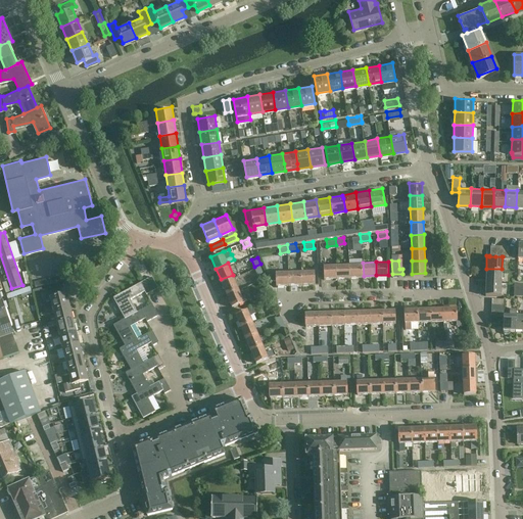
[(337,264),(337,277),(349,276),(349,263),(337,264)]
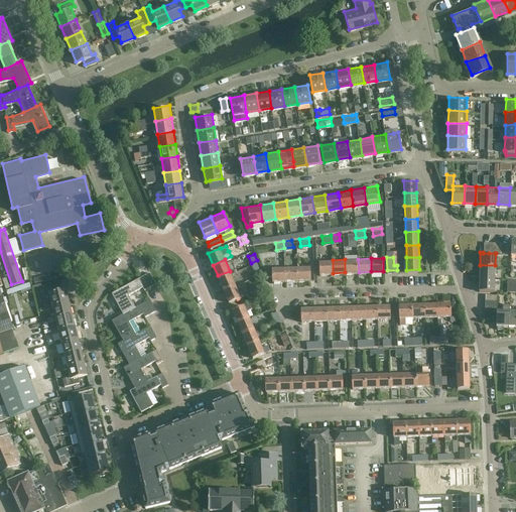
[(345,259),(345,272),(359,272),(358,259),(345,259)]
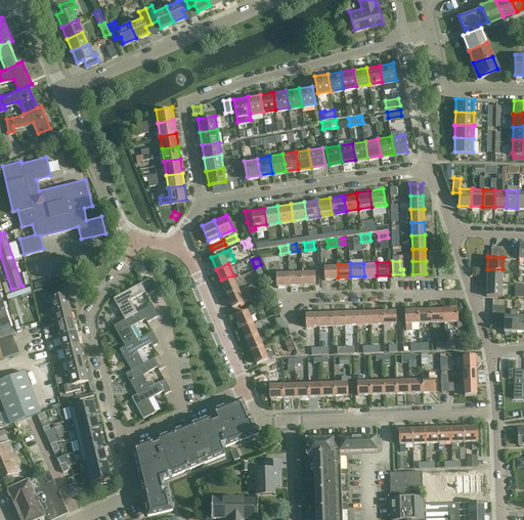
[(264,271),(261,264),(255,267),(258,273),(264,271)]
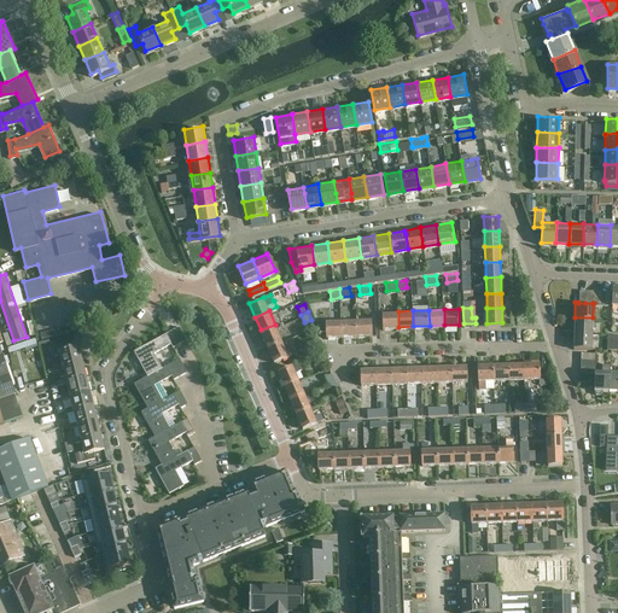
[(383,327),(398,327),(398,311),(382,311),(383,327)]
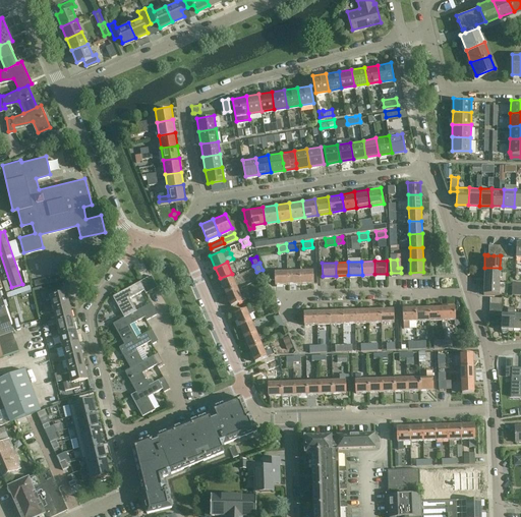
[(275,283),(289,282),(288,269),(275,270),(275,267),(268,267),(269,278),(275,278),(275,283)]
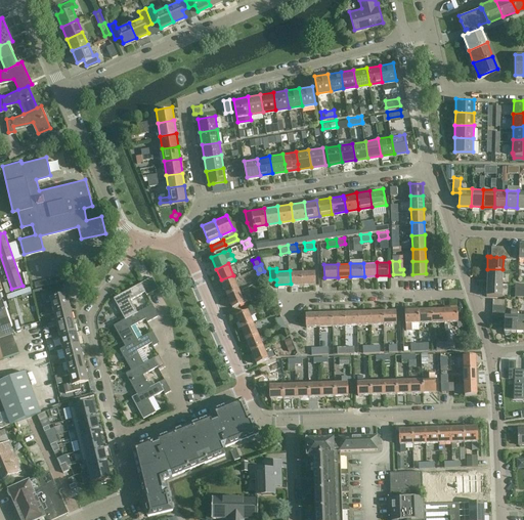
[(487,269),(486,282),(503,282),(503,269),(487,269)]
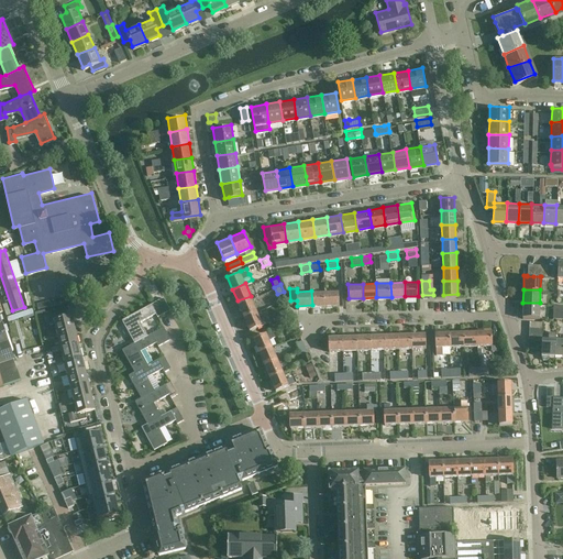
[(311,291),(312,305),(327,305),(326,291),(311,291)]
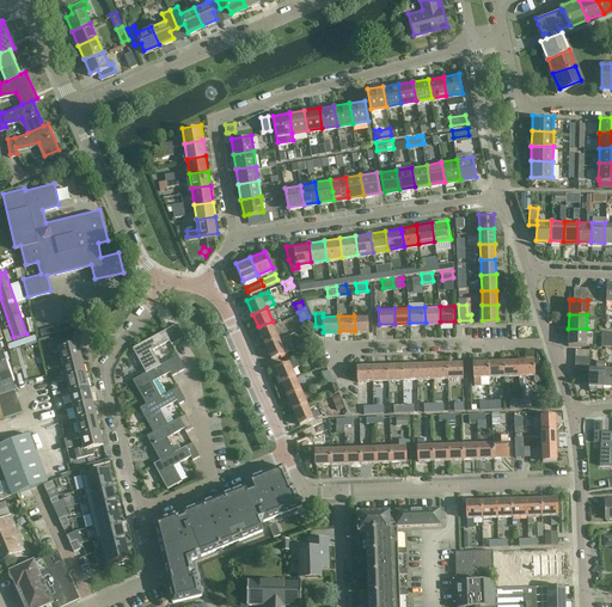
[(354,316),(355,331),(369,330),(368,316),(354,316)]
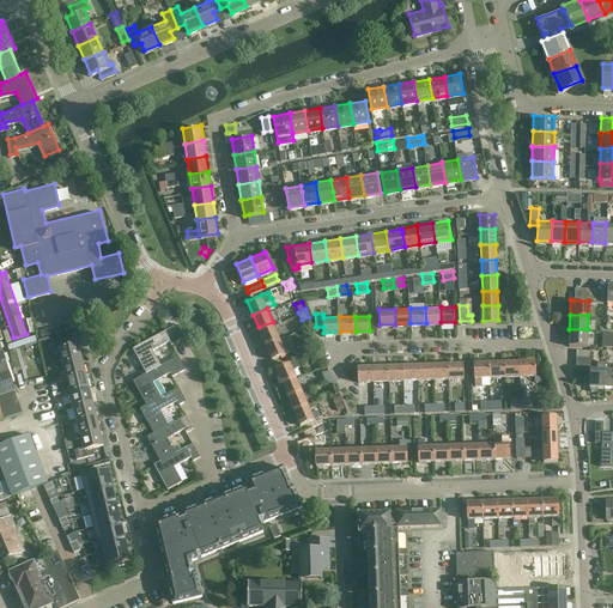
[(132,346),(145,370),(145,369),(159,362),(152,347),(170,338),(171,341),(184,334),(177,320),(165,326),(164,327),(164,328),(132,346)]
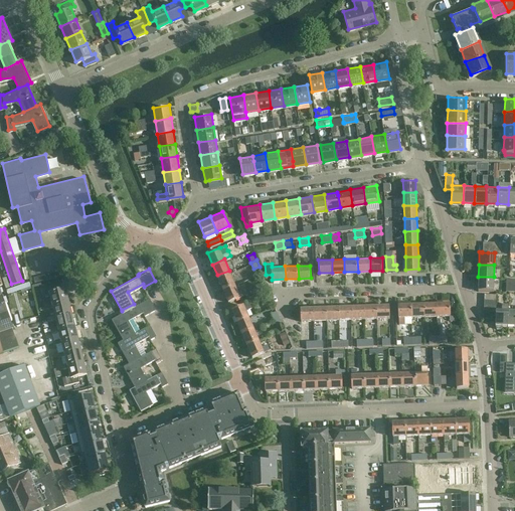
[(217,275),(222,288),(234,283),(229,271),(217,275)]
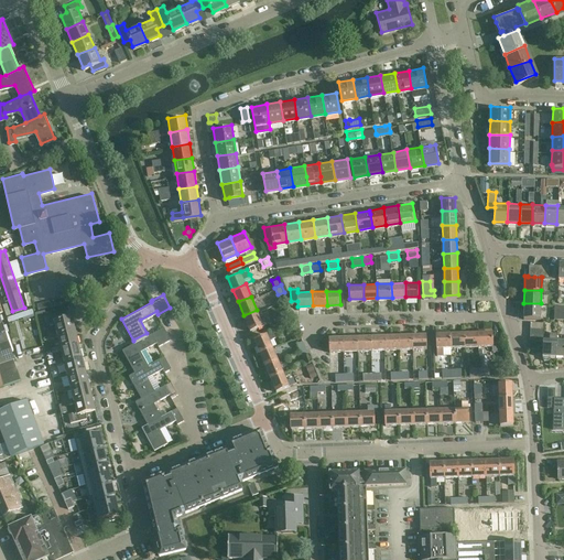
[(540,316),(541,303),(523,303),(523,316),(540,316)]
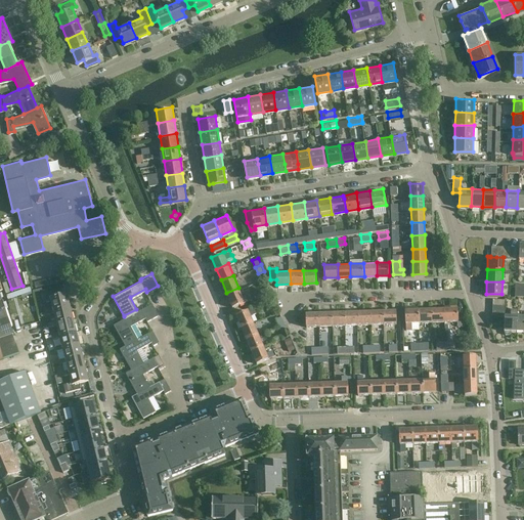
[(226,293),(232,306),(252,297),(249,291),(242,294),(238,288),(226,293)]
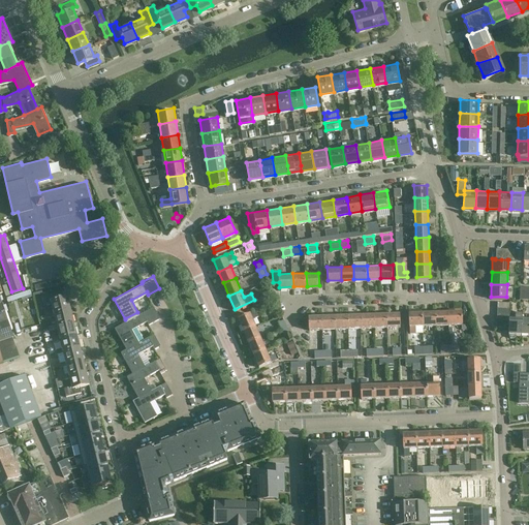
[(53,309),(54,311),(70,307),(67,295),(56,298),(54,291),(41,295),(43,303),(52,301),(53,309)]
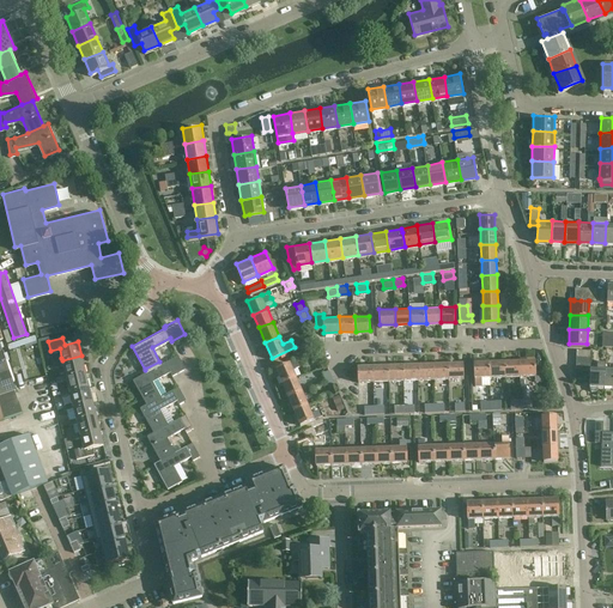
[(0,394),(14,389),(0,345),(0,394)]
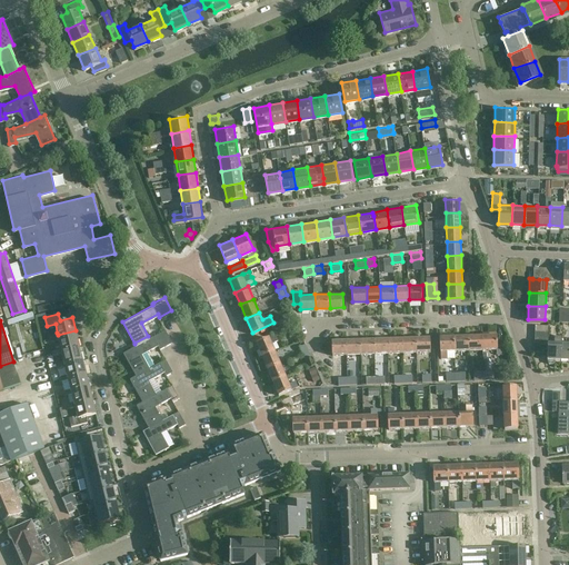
[(123,350),(136,373),(149,366),(141,353),(158,344),(160,347),(172,340),(165,327),(149,336),(148,336),(135,343),(135,344),(136,344),(123,350)]
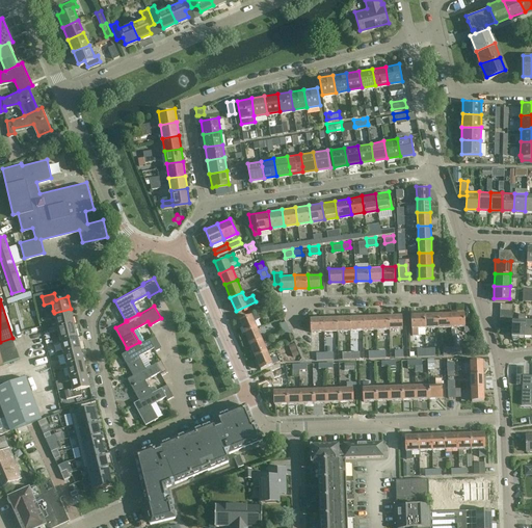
[(451,311),(451,324),(463,324),(464,328),(464,330),(472,330),(471,323),(469,323),(469,316),(464,316),(464,311),(464,308),(451,308),(451,311)]
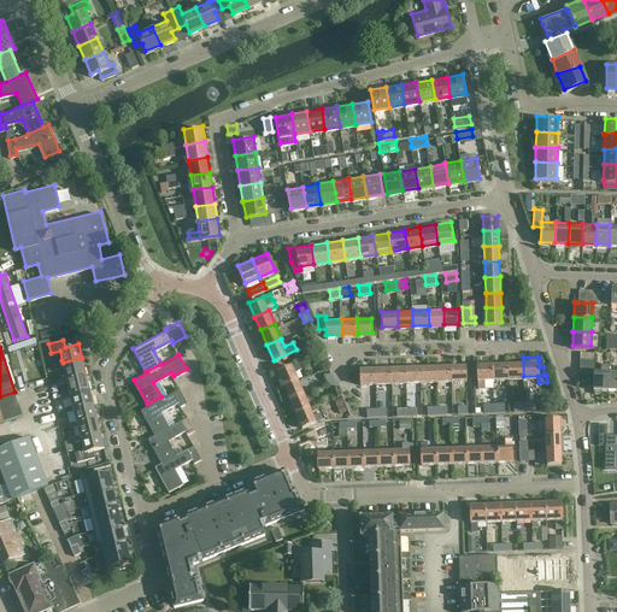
[(64,365),(65,375),(66,377),(86,372),(82,358),(63,363),(62,360),(53,363),(54,368),(64,365)]
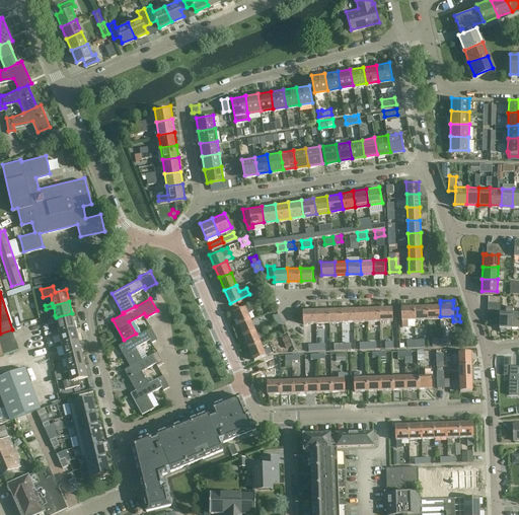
[(408,318),(415,317),(414,304),(414,301),(400,302),(400,305),(401,324),(408,324),(408,318)]
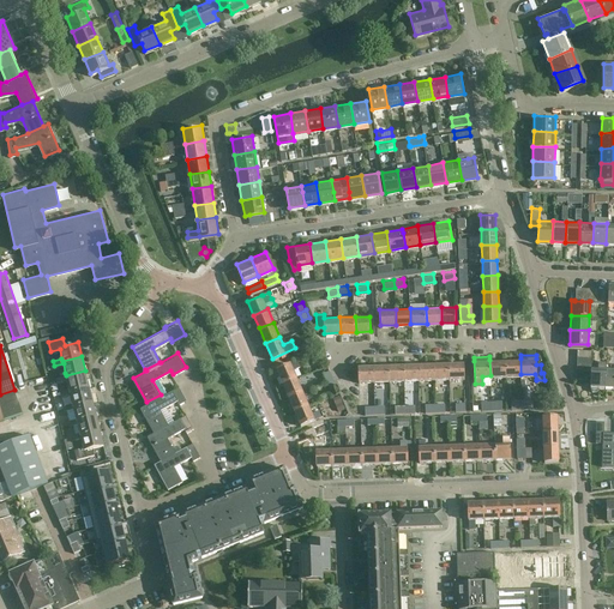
[(276,367),(282,380),(298,375),(294,368),(301,365),(298,357),(276,367)]
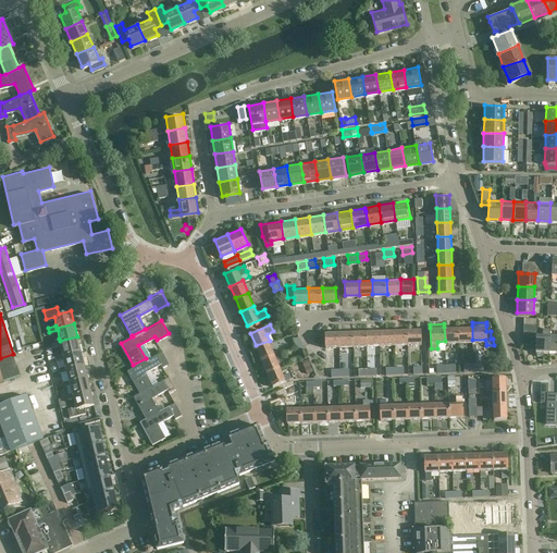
[(458,327),(458,341),(472,340),(472,326),(458,327)]
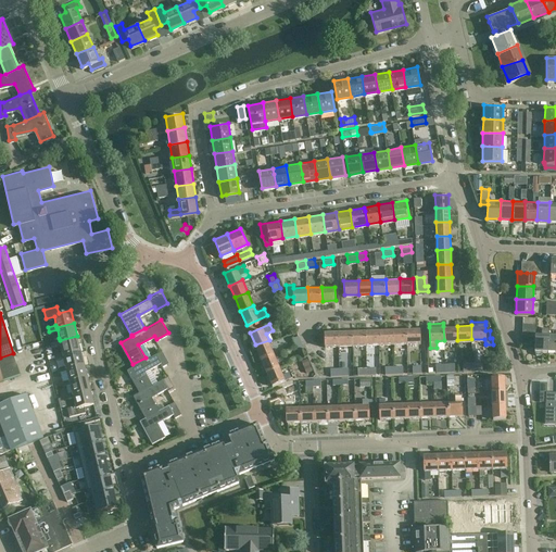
[(443,326),(444,340),(457,340),(457,326),(443,326)]
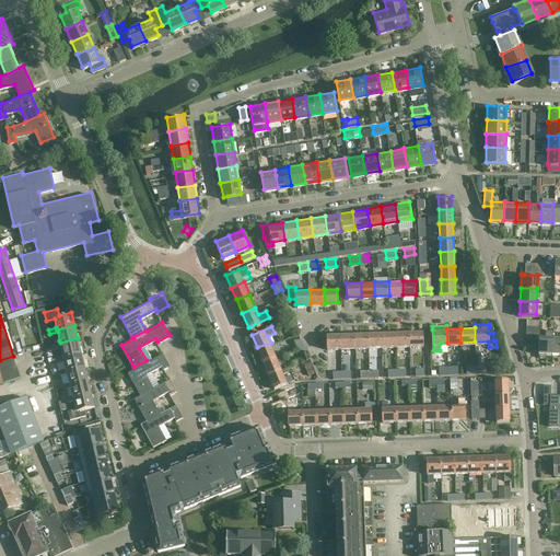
[(538,337),(538,344),(538,351),(538,354),(539,356),(544,356),(545,354),(546,352),(551,352),(551,335),(552,328),(545,328),(545,335),(539,335),(539,332),(526,331),(525,337),(538,337)]
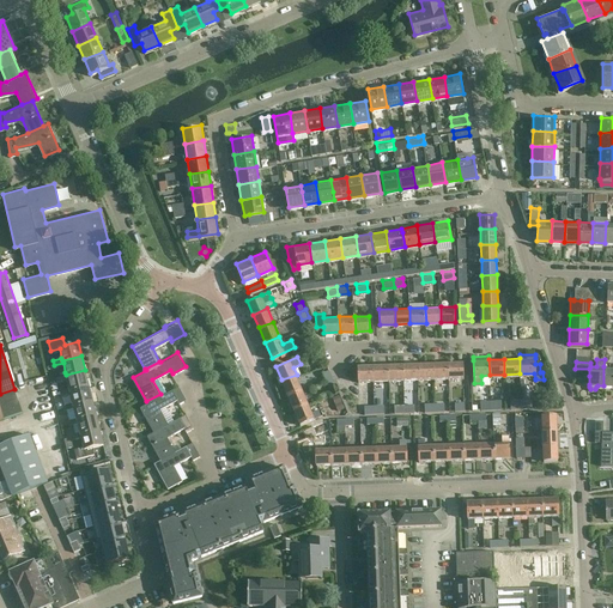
[(418,363),(419,377),(435,377),(434,362),(418,363)]
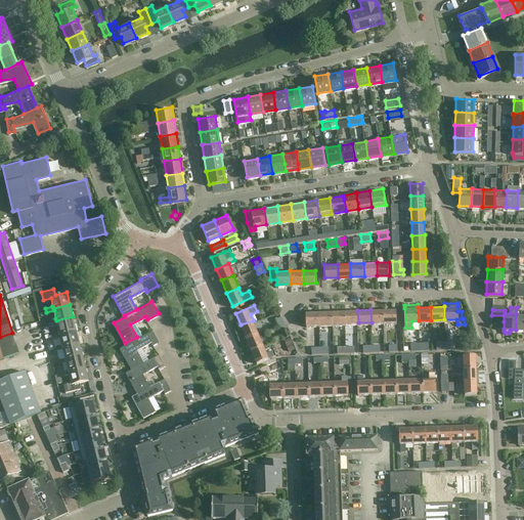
[(370,309),(372,322),(385,321),(384,309),(370,309)]
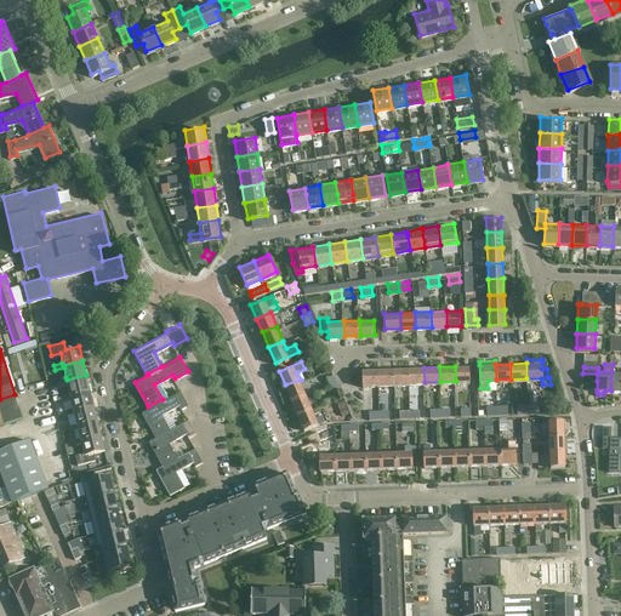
[(455,366),(456,381),(469,381),(469,366),(455,366)]
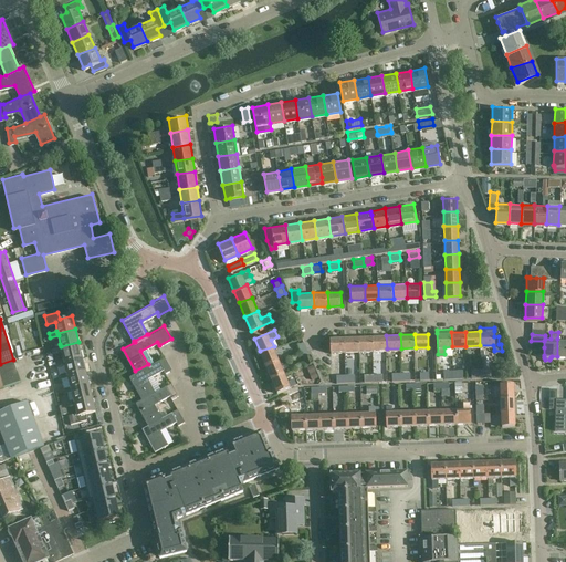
[(345,336),(345,350),(359,350),(359,335),(345,336)]
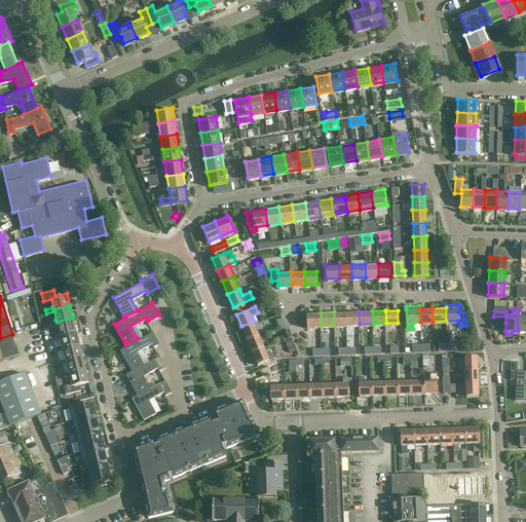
[(334,311),(334,325),(347,325),(346,311),(334,311)]
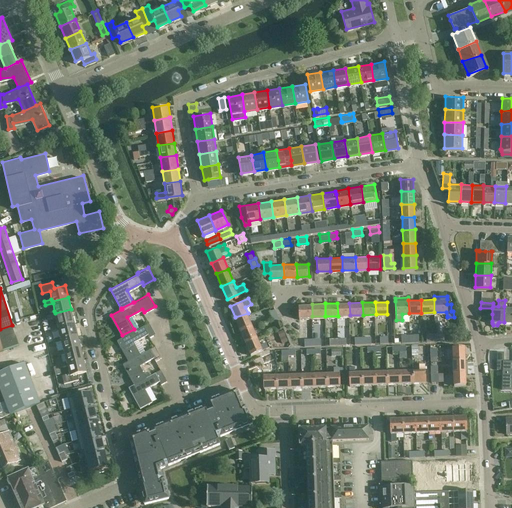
[(337,303),(338,316),(350,315),(349,303),(337,303)]
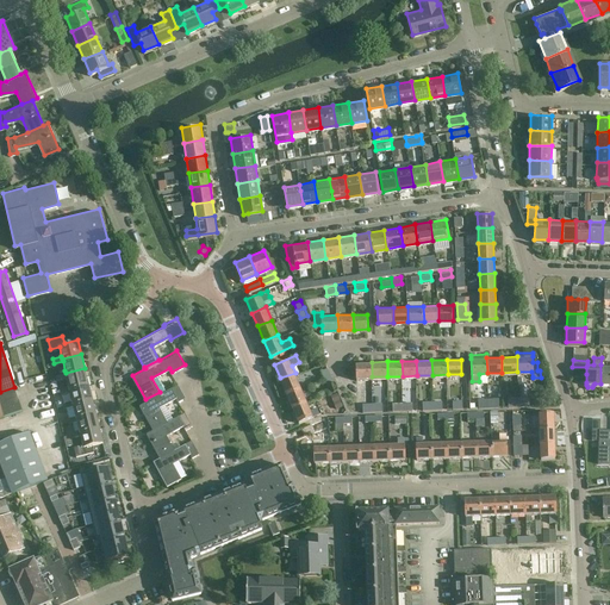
[(356,378),(372,376),(372,362),(355,362),(356,378)]
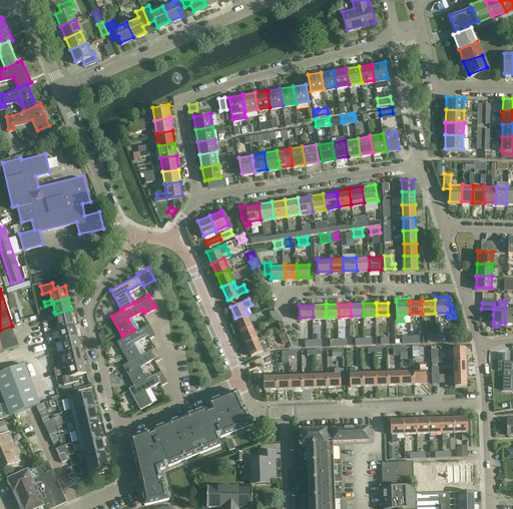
[(273,316),(279,314),(276,307),(275,308),(270,310),(271,310),(264,313),(266,319),(273,316)]
